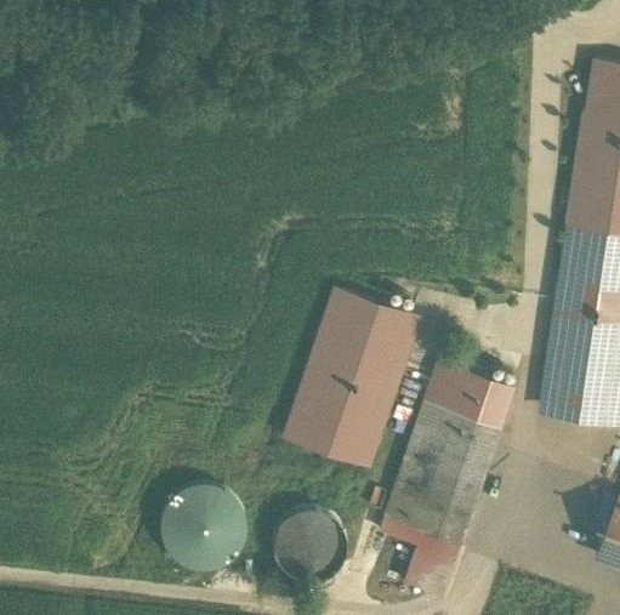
[(619,63),(589,60),(564,226),(566,227),(619,234),(619,63)]
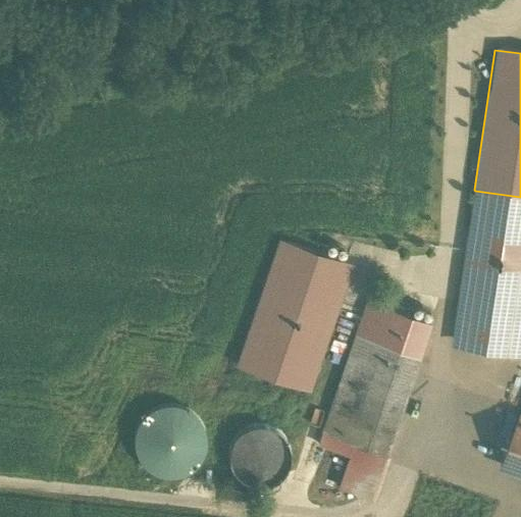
[(520,197),(475,191),(452,349),(520,359),(520,197)]
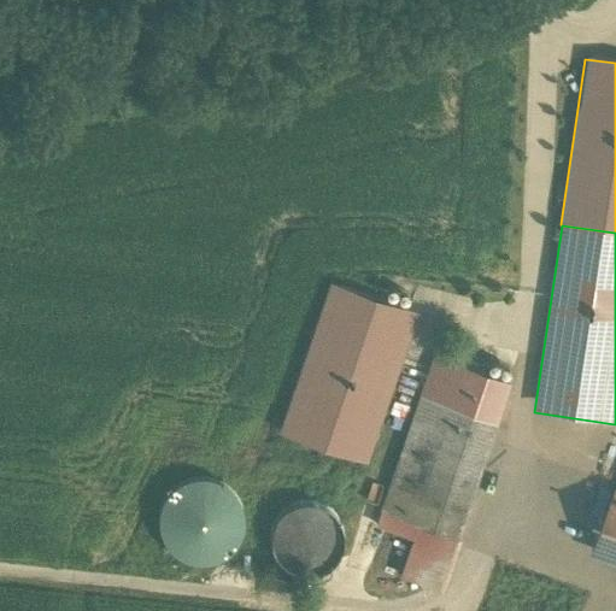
[(333,288),(283,435),(361,462),(411,316),(333,288)]
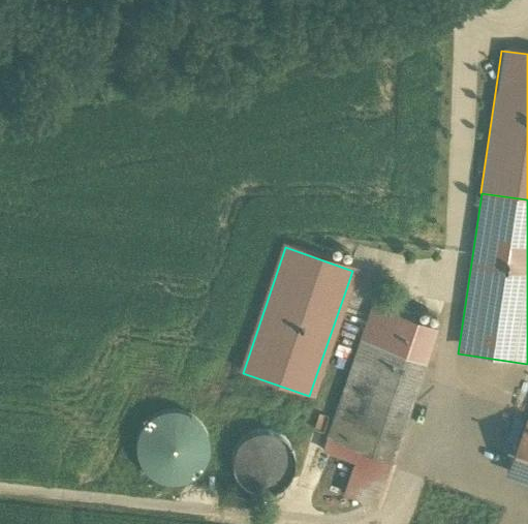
[(435,333),(371,310),(360,344),(424,366),(435,333)]
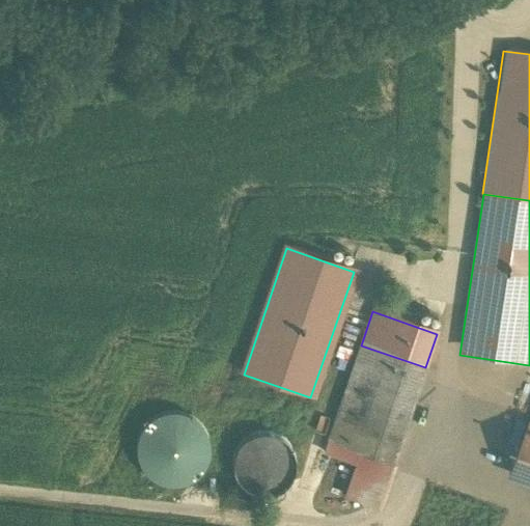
[(425,367),(361,345),(327,445),(391,467),(425,367)]
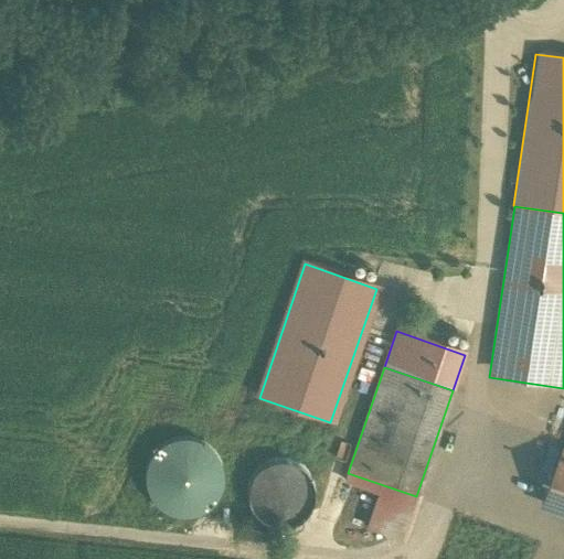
[(147,462),(144,470),(144,477),(145,486),(147,494),(151,501),(157,507),(163,512),(170,515),(179,517),(187,517),(195,515),(202,512),(209,507),(214,501),(219,494),(221,485),(222,477),(221,470),(219,461),(214,454),(209,448),(202,443),(194,440),(187,439),(179,439),(170,440),(163,443),(157,449),(151,454),(147,462)]
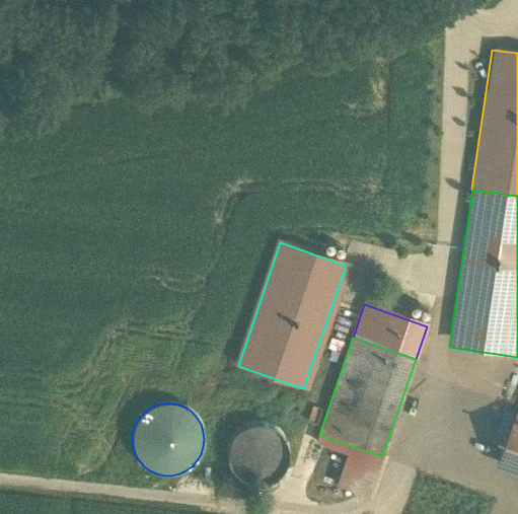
[(517,415),(497,466),(517,473),(517,415)]
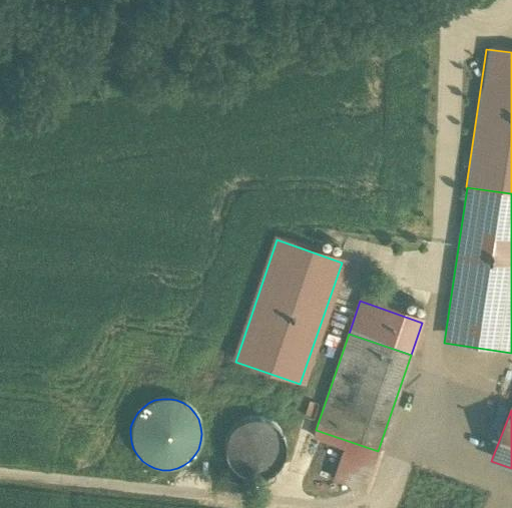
[(285,459),(285,453),(285,446),(283,441),(281,435),(277,430),(272,426),(267,424),(261,422),(254,421),(247,422),(242,424),(236,427),(232,431),(228,436),(225,442),(224,448),(224,454),(225,460),(227,466),(231,471),(235,475),(240,478),(246,481),(252,482),(259,482),(265,480),(270,478),(275,474),(280,470),(283,464),(285,459)]
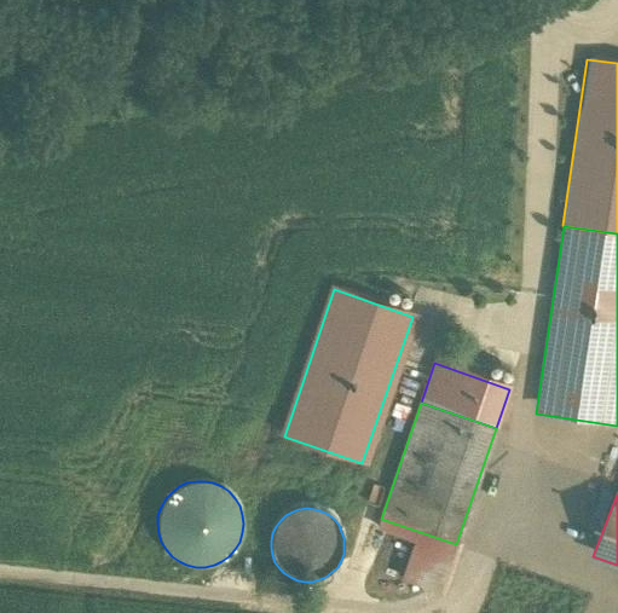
[(456,544),(381,519),(376,533),(414,545),(400,582),(444,597),(461,545),(456,544)]
